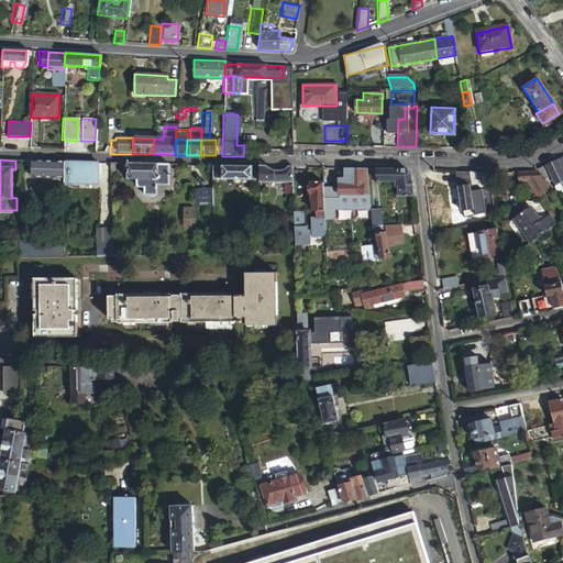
[(554,185),(555,184),(560,181),(562,185),(562,175),(555,159),(544,165),(550,178),(554,185)]
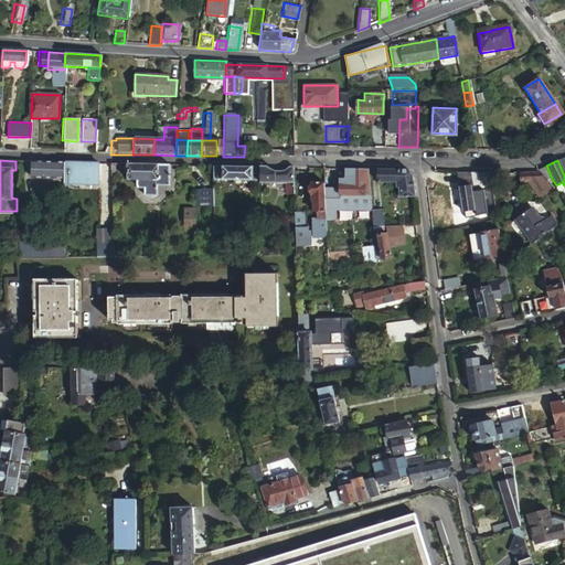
[(64,162),(33,161),(32,178),(64,178),(64,162)]
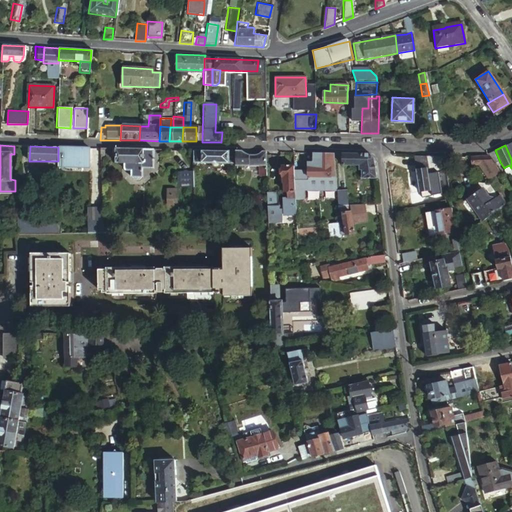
[(58,161),(58,167),(79,167),(79,165),(89,164),(90,148),(58,147),(58,161)]
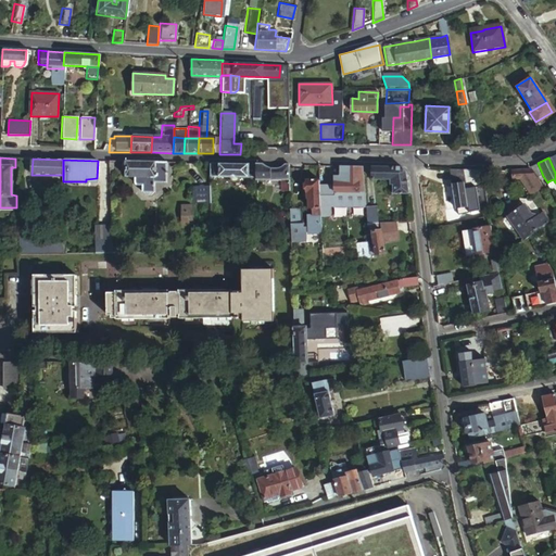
[(164,182),(165,162),(125,161),(124,162),(124,166),(124,169),(124,176),(134,176),(134,182),(135,185),(140,185),(140,192),(142,192),(142,193),(143,194),(144,196),(148,196),(149,196),(149,194),(150,194),(151,193),(151,192),(153,192),(153,182),(164,182)]
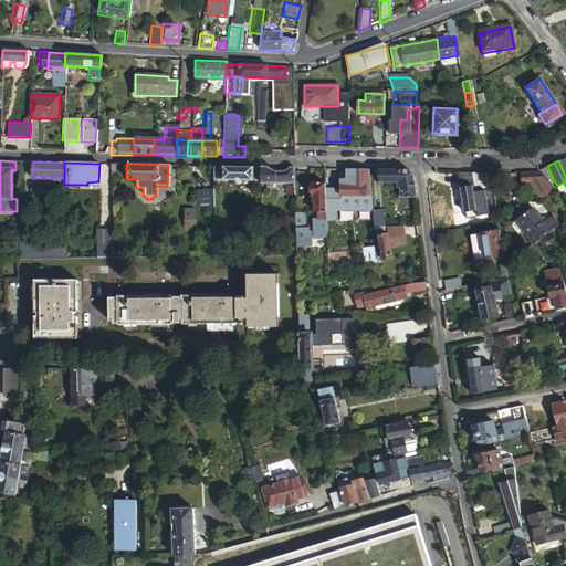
[(212,179),(221,180),(221,166),(211,166),(212,179)]
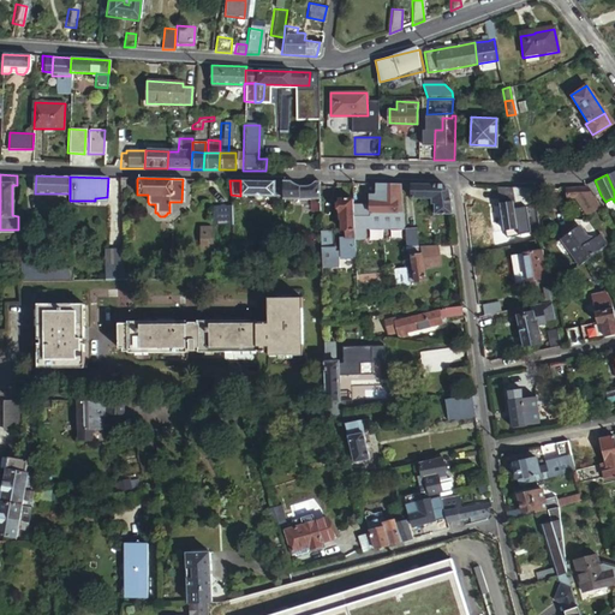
[(240,197),(284,198),(282,181),(240,180),(240,196),(240,197)]
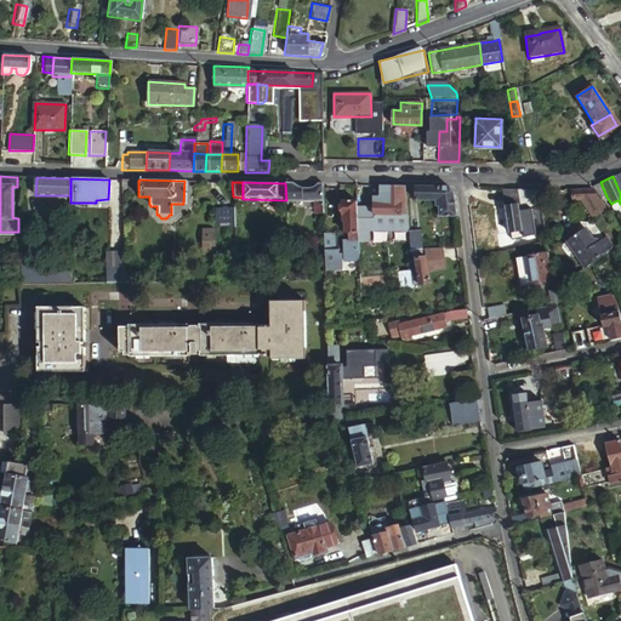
[(599,201),(607,197),(600,182),(590,187),(591,189),(599,201)]
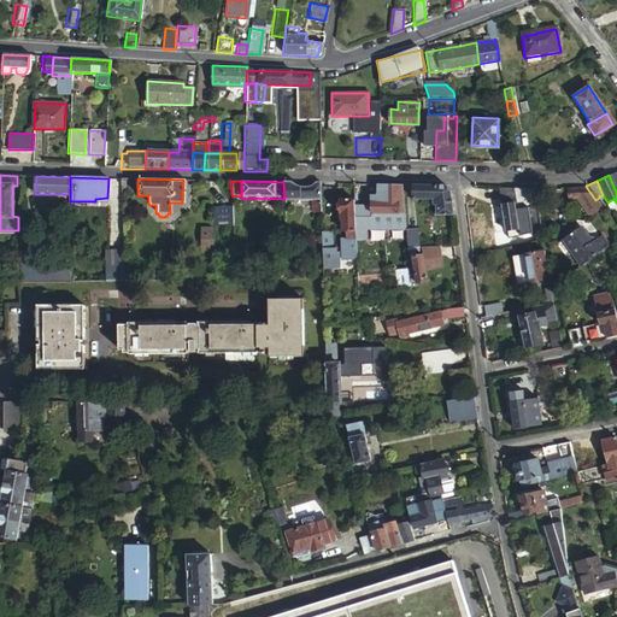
[(319,199),(319,183),(313,182),(312,184),(310,186),(305,187),(299,187),(294,182),(283,182),(285,199),(310,200),(319,199)]
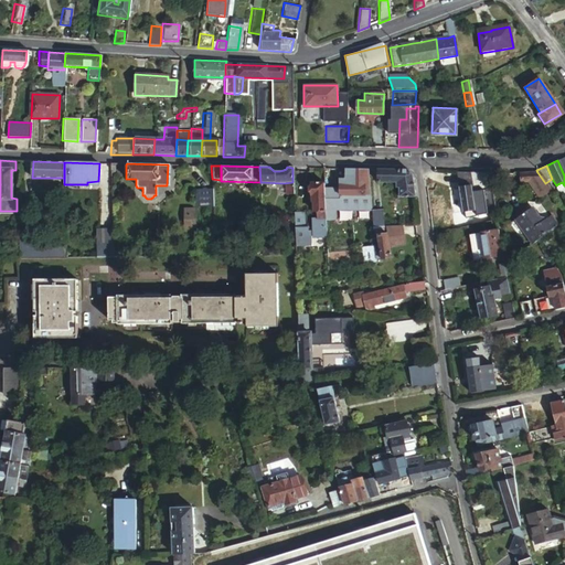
[(366,169),(344,168),(344,178),(344,184),(339,185),(338,185),(338,189),(339,195),(349,195),(353,195),(363,195),(369,195),(366,169)]
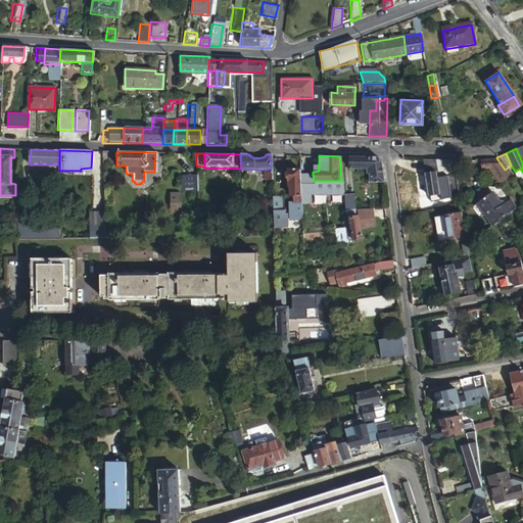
[(369,184),(384,182),(381,160),(375,157),(348,156),(348,171),(365,171),(366,175),(368,175),(369,184)]
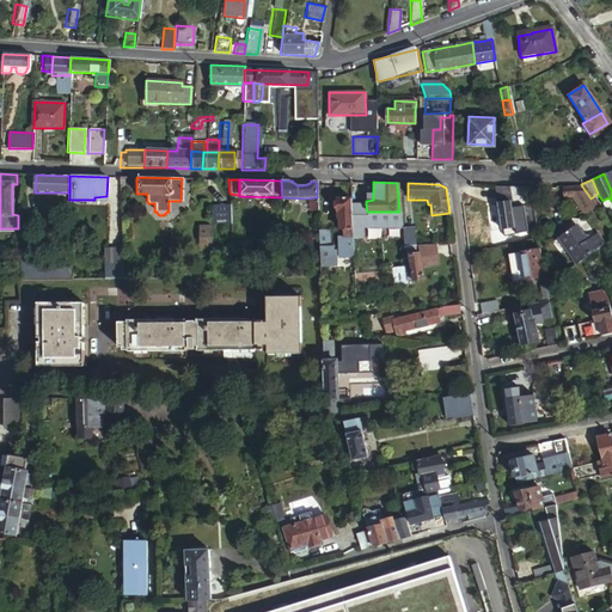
[(530,187),(528,185),(494,185),(500,230),(503,230),(505,237),(521,234),(522,242),(536,239),(533,227),(521,227),(521,226),(515,227),(513,216),(519,215),(521,215),(520,207),(518,208),(516,206),(531,203),(530,194),(530,187)]
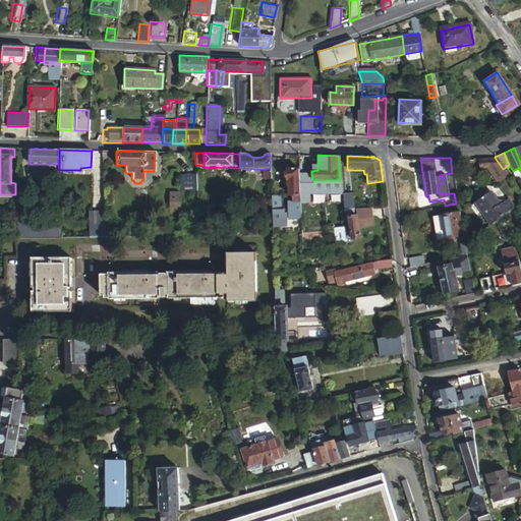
[(498,167),(495,159),(479,158),(479,166),(484,166),(498,167)]
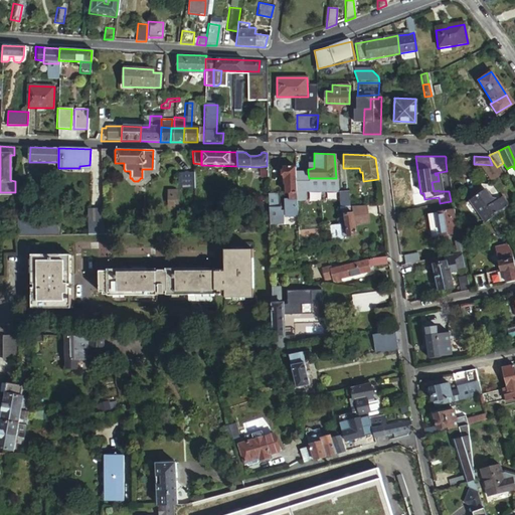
[(499,173),(492,165),(479,164),(490,180),(499,173)]
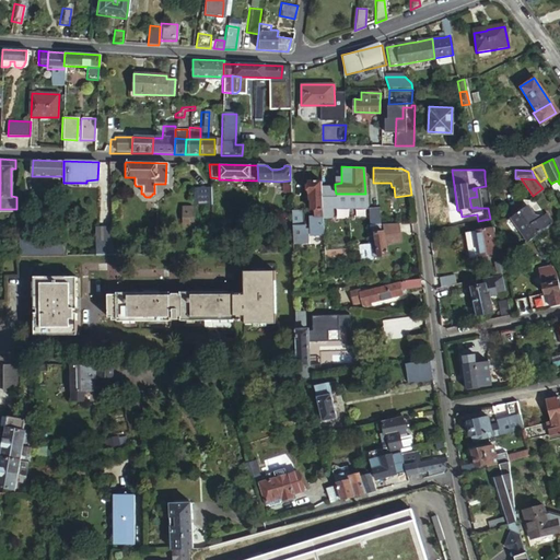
[(291,193),(290,181),(281,182),(281,193),(291,193)]
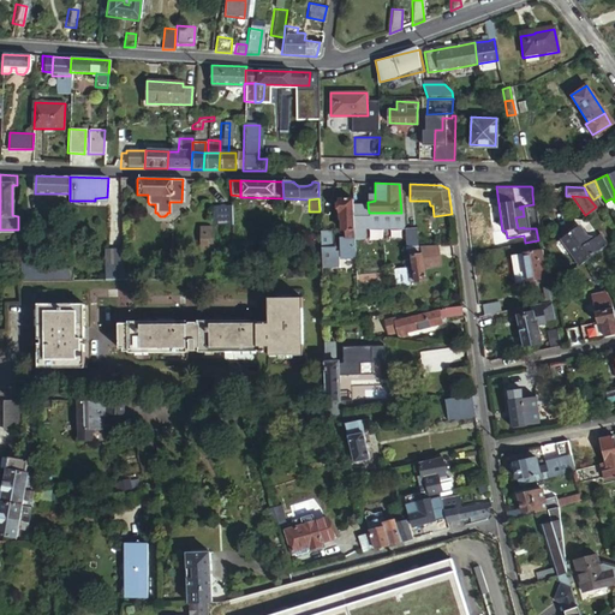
[(352,207),(352,198),(336,198),(336,201),(335,202),(335,209),(338,212),(338,219),(339,219),(339,231),(342,231),(344,242),(341,242),(341,251),(354,251),(353,240),(352,207)]
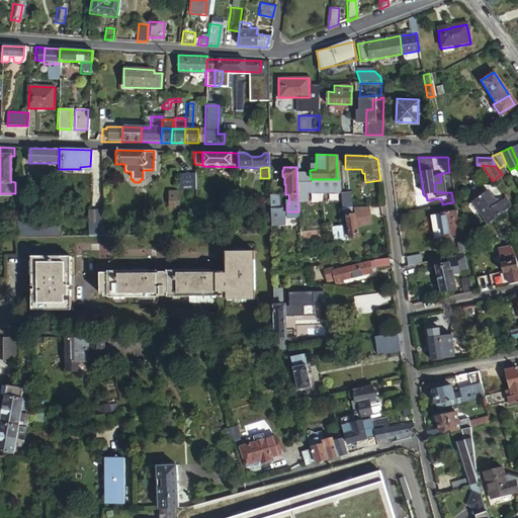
[(508,172),(514,179),(517,177),(511,169),(510,170),(508,172)]
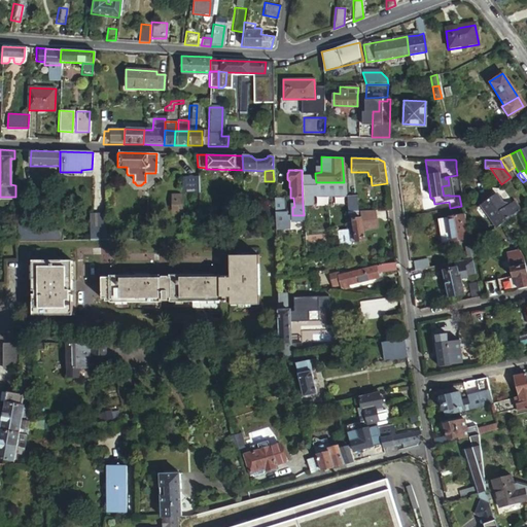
[(199,190),(198,176),(182,176),(183,191),(199,190)]
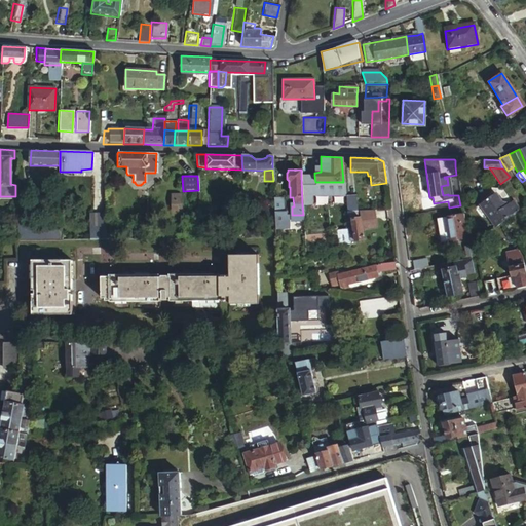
[(314,176),(301,177),(302,205),(310,204),(310,188),(325,189),(325,182),(315,182),(314,176)]
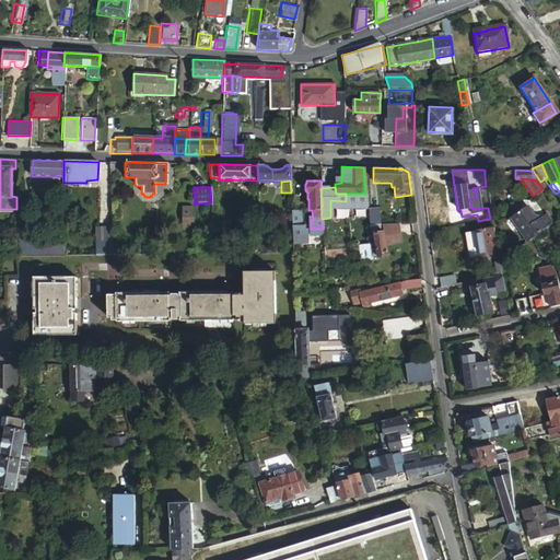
[(193,207),(182,207),(182,228),(194,226),(193,207)]
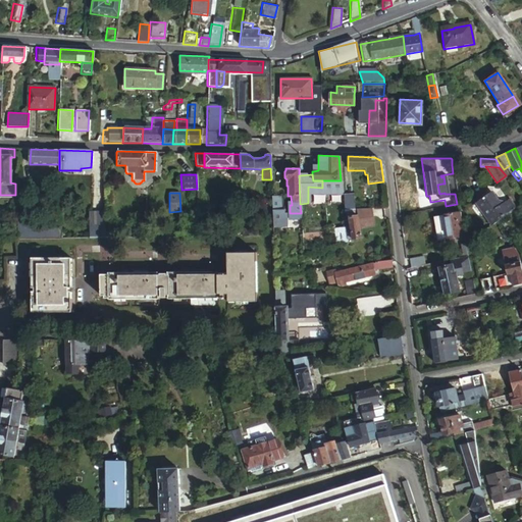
[(491,225),(514,210),(508,201),(503,204),(502,206),(497,205),(489,194),(474,204),(483,218),(488,220),(491,225)]
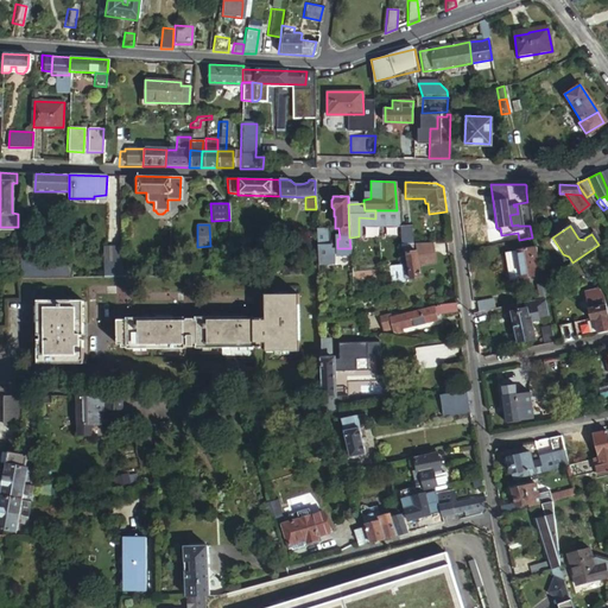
[(325,227),(316,228),(317,264),(335,264),(334,248),(327,248),(325,227)]
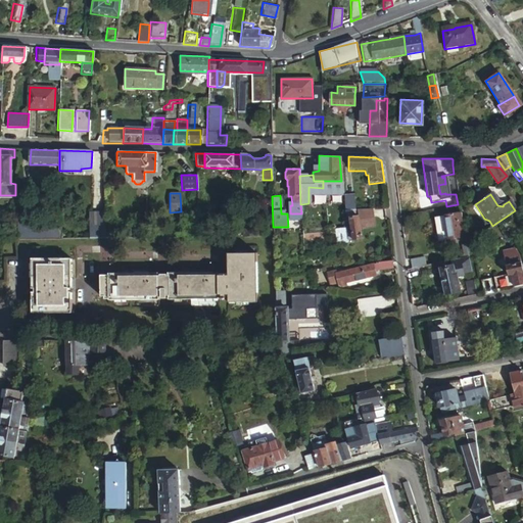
[(344,210),(357,210),(355,195),(342,195),(344,210)]
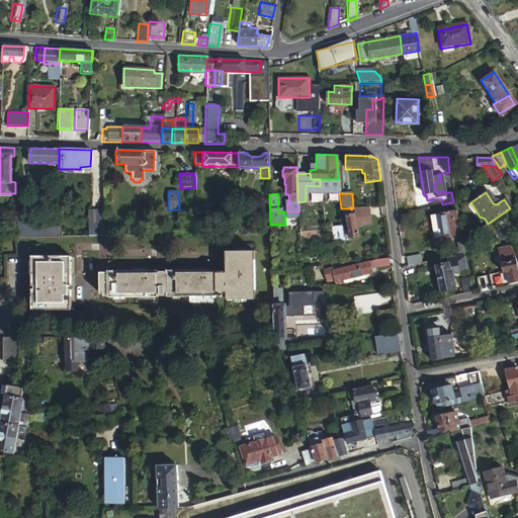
[(355,217),(354,208),(353,208),(341,208),(343,229),(344,237),(348,237),(349,239),(357,238),(356,227),(355,217)]
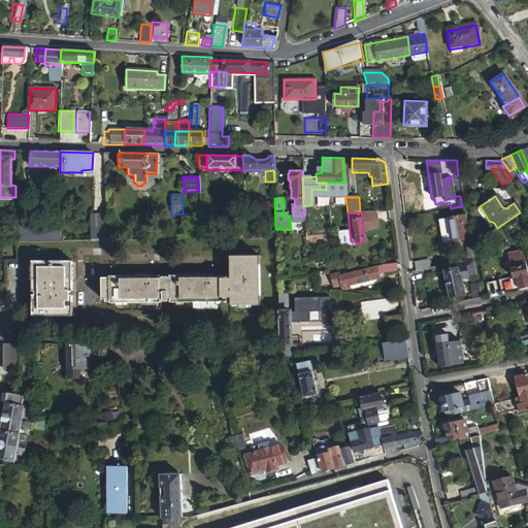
[(96,240),(103,240),(103,235),(103,215),(88,215),(89,240),(96,240)]
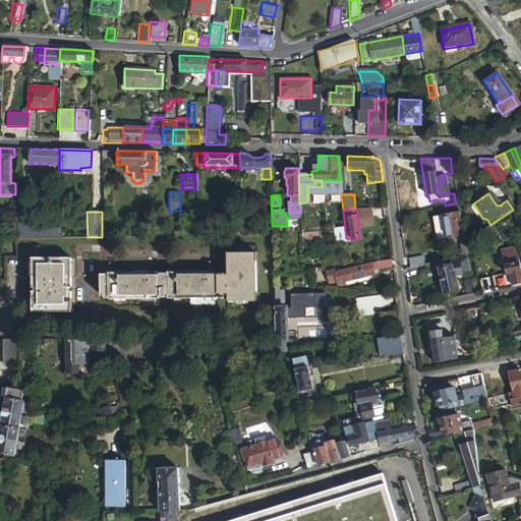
[(462,237),(460,225),(455,226),(453,214),(442,216),(442,217),(445,238),(446,240),(462,237)]
